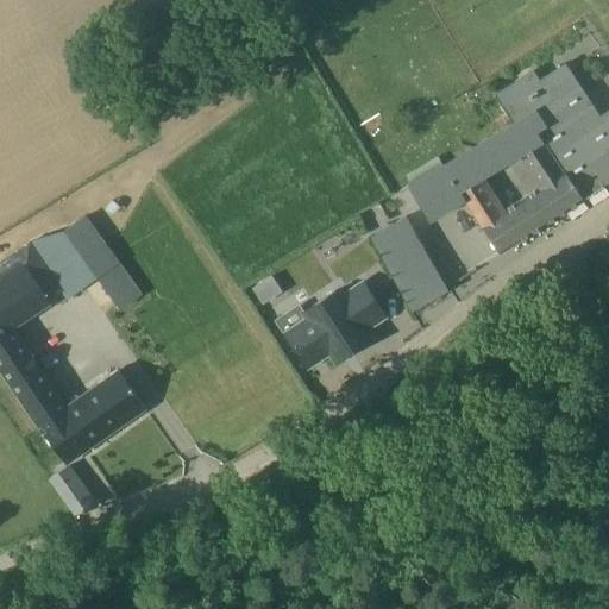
[(500,255),(608,182),(608,111),(603,115),(569,63),(542,80),(535,70),(496,95),(514,123),(412,187),(434,221),(465,201),(500,255)]
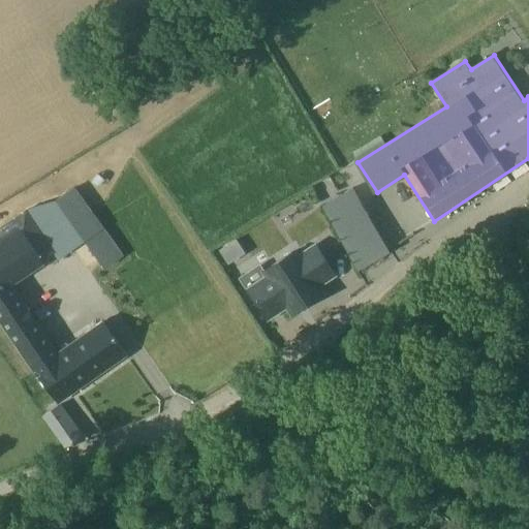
[(62,196),(105,268),(125,256),(81,185),(62,196)]
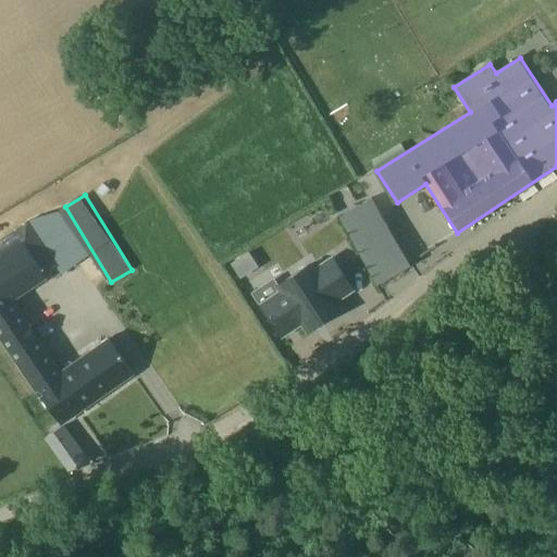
[(371,200),(336,220),(375,286),(410,265),(409,263),(371,200)]
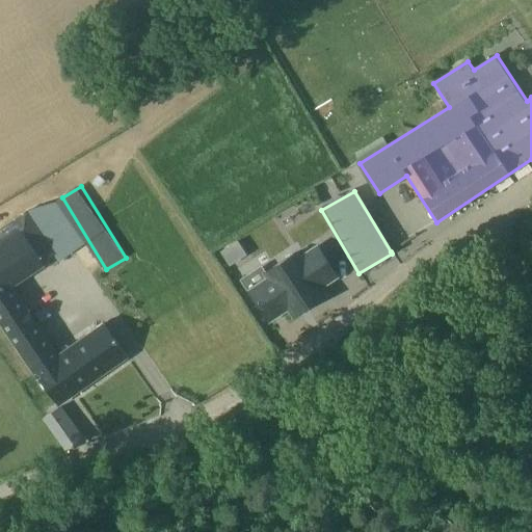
[(21,234),(0,247),(0,293),(9,287),(43,265),(40,261),(21,234)]
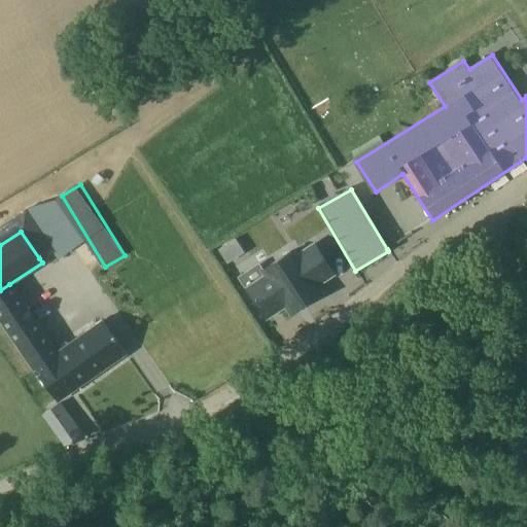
[(268,276),(247,290),(258,306),(262,304),(270,314),(297,295),(304,305),(320,294),(314,285),(334,273),(316,245),(296,257),(292,251),(264,270),(268,276)]
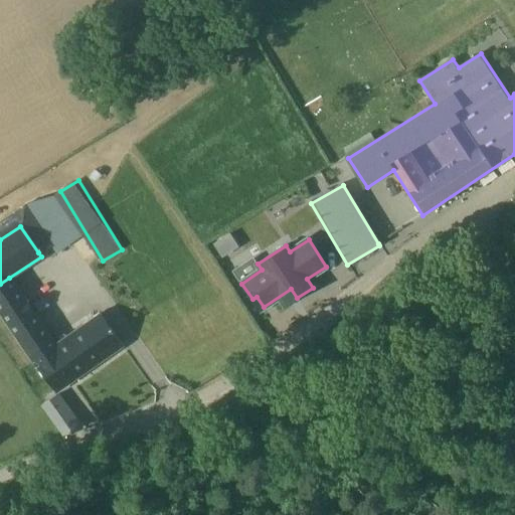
[(53,344),(9,278),(0,284),(0,309),(41,371),(55,391),(122,345),(100,314),(53,344)]
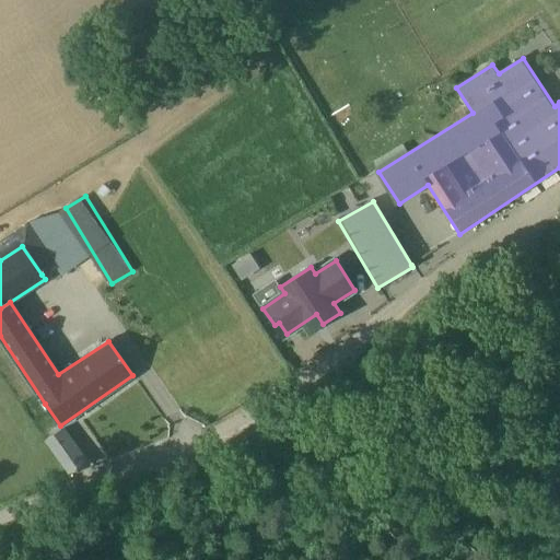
[(51,438),(63,457),(71,452),(60,433),(51,438)]
